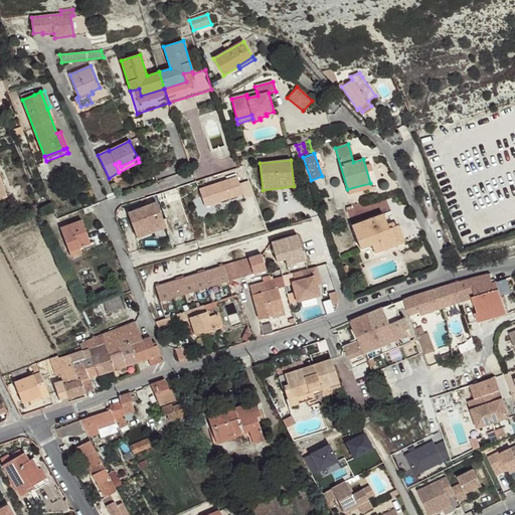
[(311,186),(305,170),(301,172),(306,187),(311,186)]
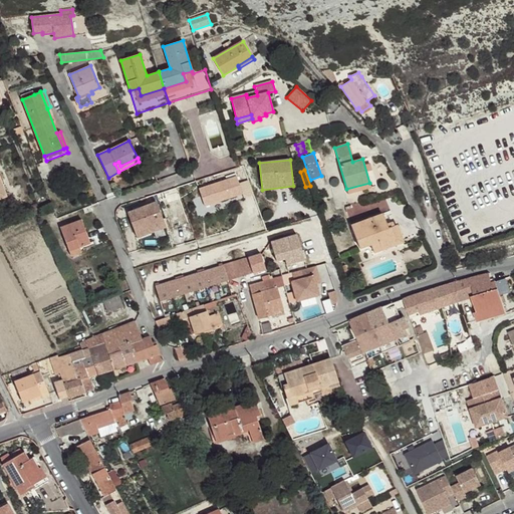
[(205,206),(253,191),(249,179),(238,182),(236,175),(199,187),(205,206)]
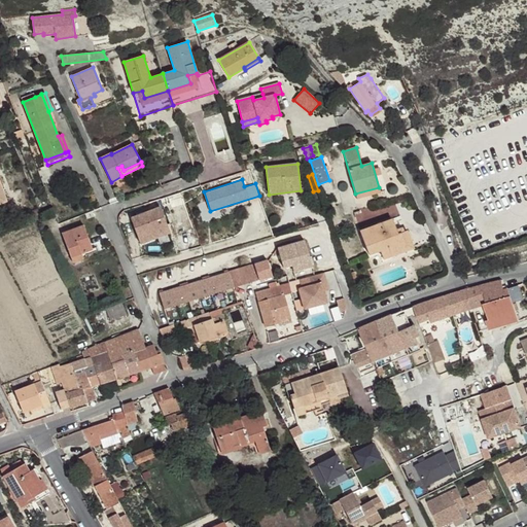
[(356,199),(381,192),(379,187),(355,194),(356,199)]
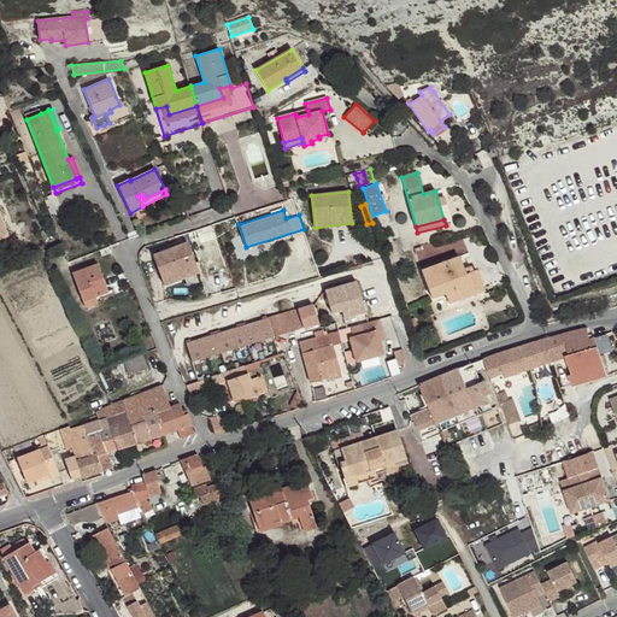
[(199,272),(188,244),(153,256),(163,281),(181,274),(183,278),(199,272)]
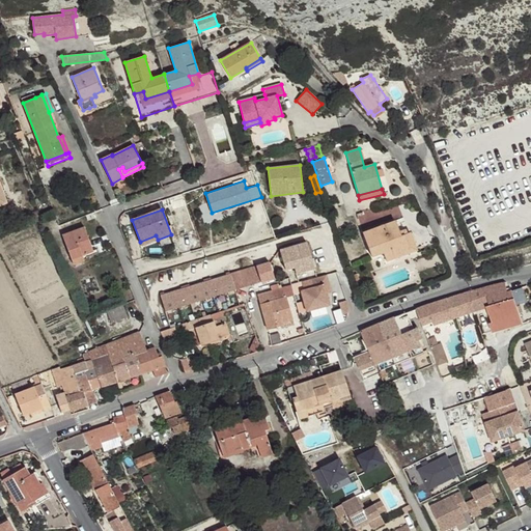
[(408,233),(400,235),(398,231),(394,221),(363,232),(372,256),(383,253),(384,256),(408,248),(410,253),(417,250),(410,232),(408,233)]
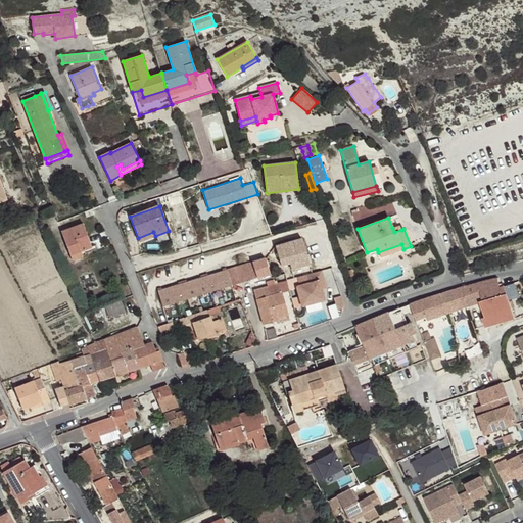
[(92,247),(84,224),(61,232),(70,255),(81,251),(92,247)]
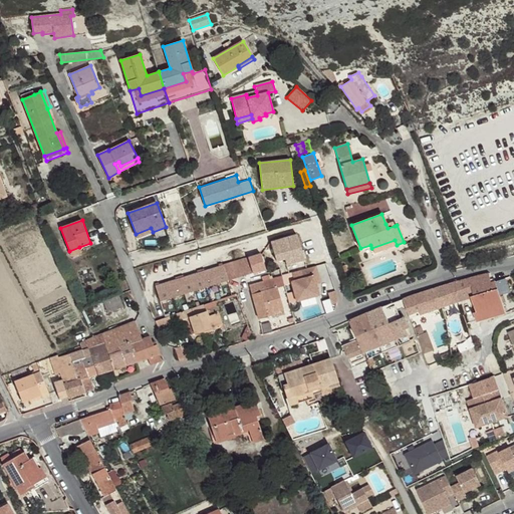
[(137,238),(153,232),(151,228),(136,234),(137,238)]
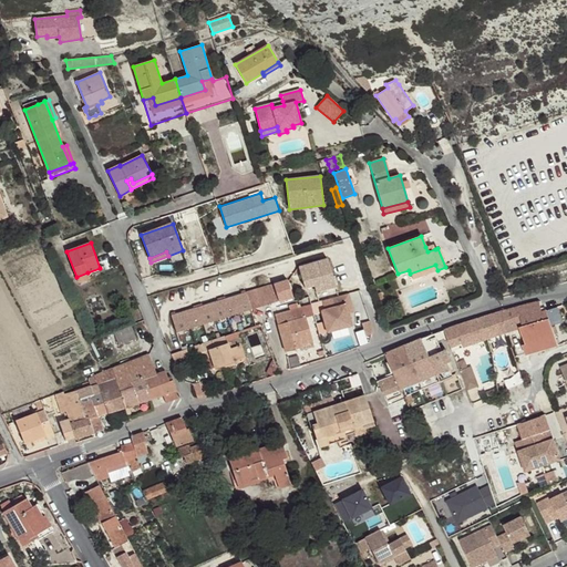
[(336,286),(328,258),(298,267),(305,288),(313,285),(316,291),(336,286)]
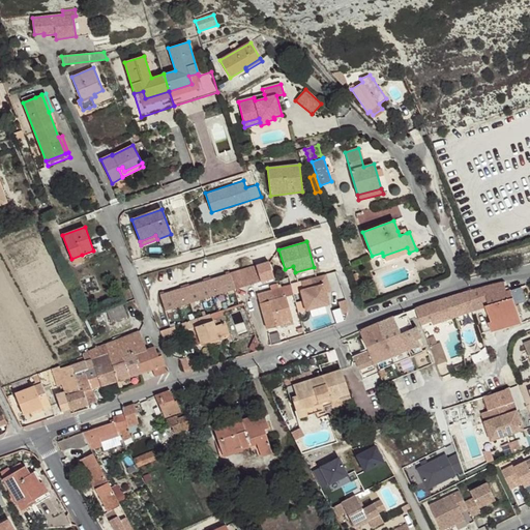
[(385,261),(409,253),(407,247),(383,256),(385,261)]
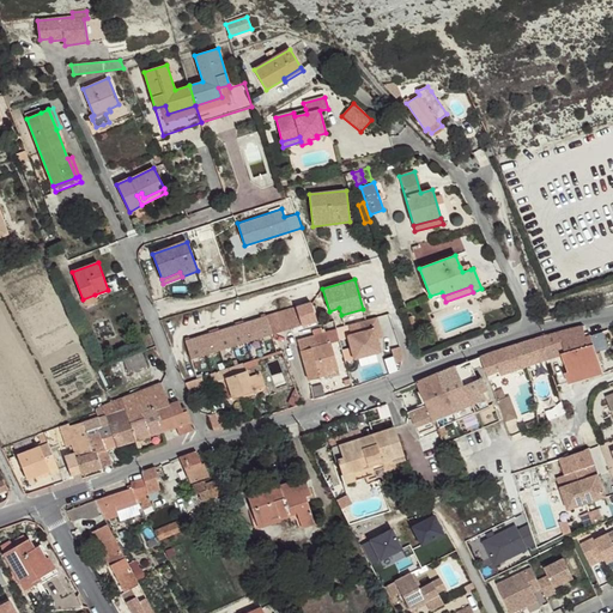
[(97,301),(95,295),(83,299),(85,305),(97,301)]
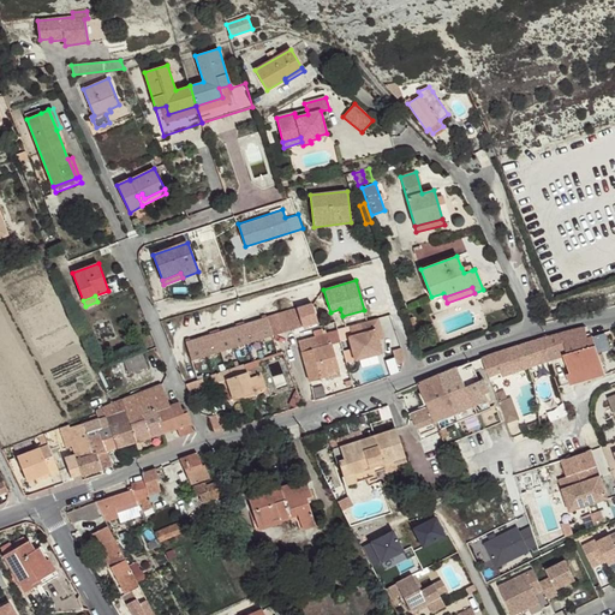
[(317,320),(312,304),(297,309),(302,324),(317,320)]
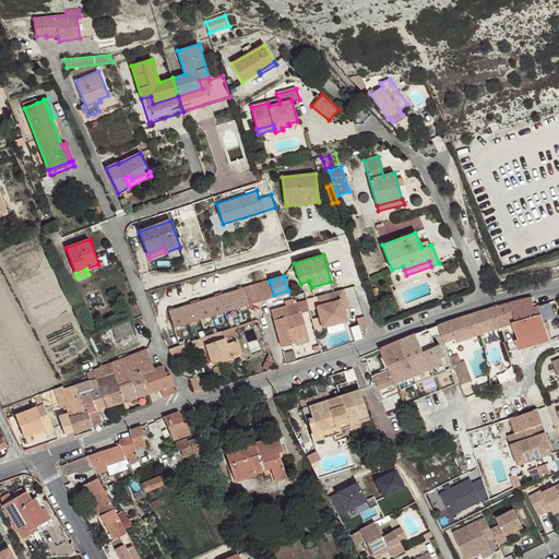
[(270,281),(169,311),(174,328),(275,297),(274,295),(270,281)]
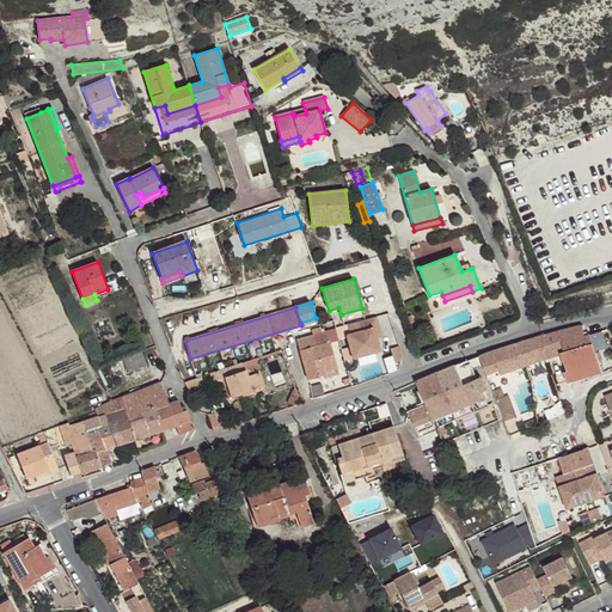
[(379,326),(377,316),(365,319),(347,324),(350,334),(347,335),(353,359),(379,352),(377,338),(373,329),(379,326)]
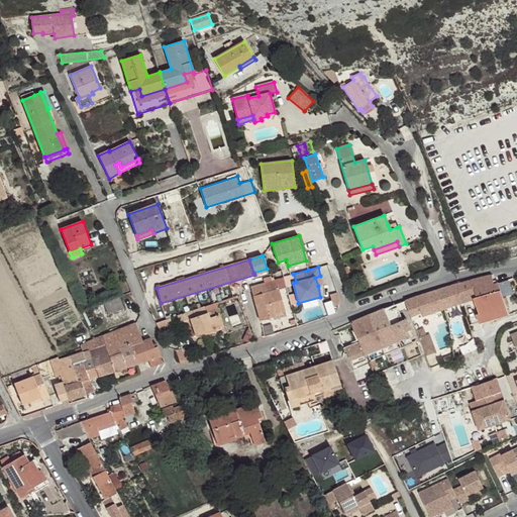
[(464,282),(458,284),(463,302),(474,299),(491,294),(490,286),(494,284),(493,282),(493,281),(492,279),(493,279),(492,276),(490,275),(489,276),(483,277),(472,280),(464,282)]
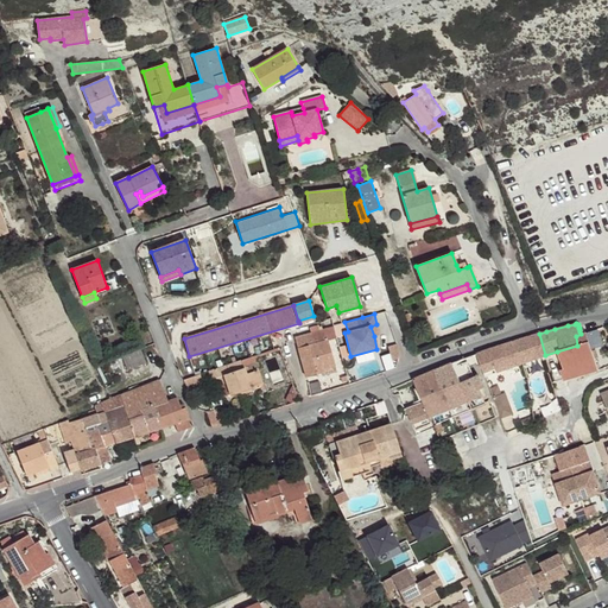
[(335,365),(325,330),(323,330),(322,328),(320,328),(318,325),(310,328),(311,334),(296,339),(305,377),(322,373),(323,373),(322,369),(335,365)]
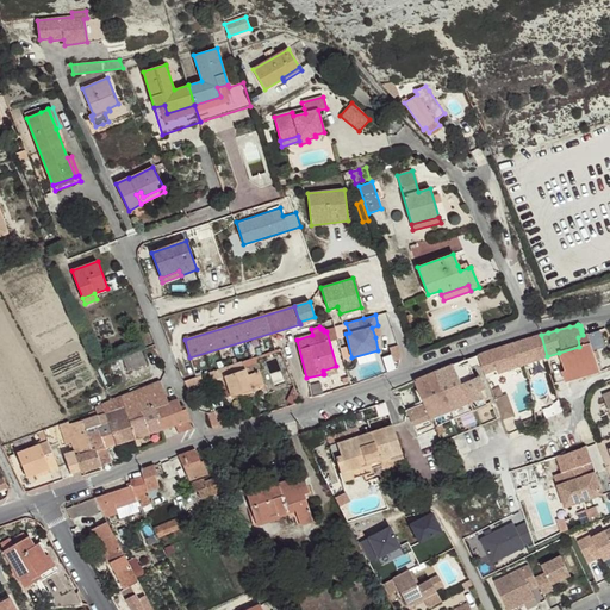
[(337,340),(335,329),(327,331),(330,342),(337,340)]
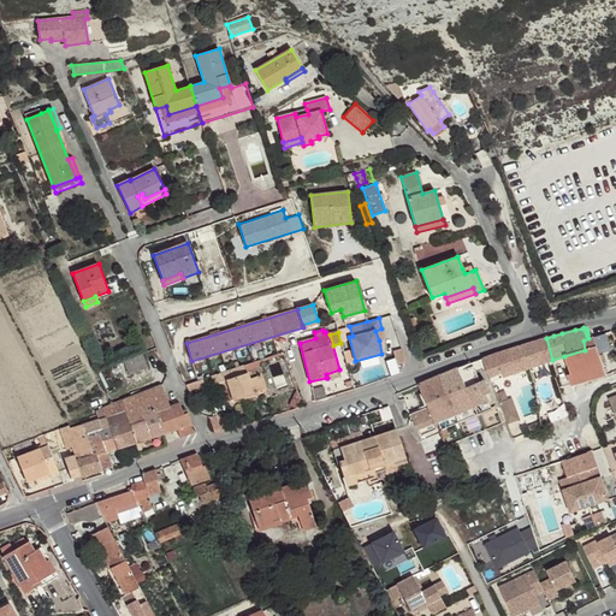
[(611,350),(606,333),(593,337),(588,338),(584,341),(585,350),(564,356),(572,374),(573,374),(576,385),(606,375),(599,355),(611,350)]
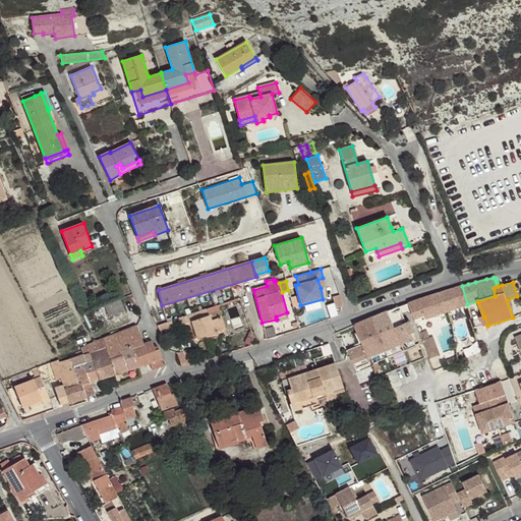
[(467,304),(462,286),(457,287),(444,291),(437,294),(441,304),(445,302),(448,311),(467,304)]
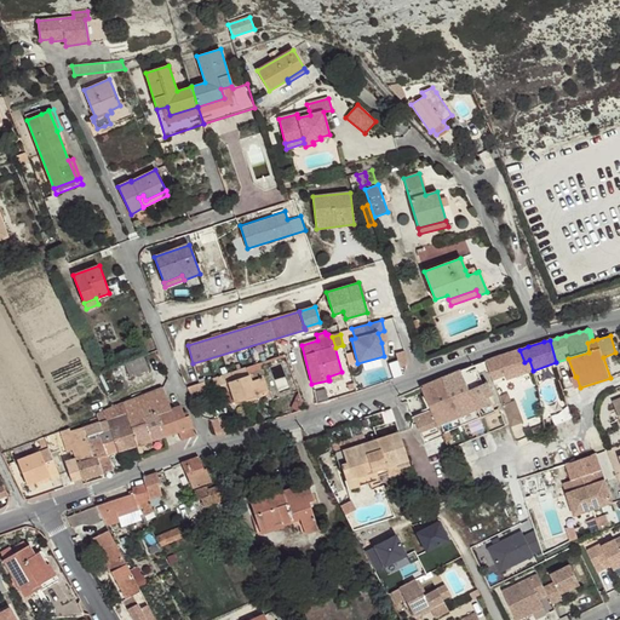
[(524,362),(520,350),(510,352),(498,357),(487,361),(486,361),(493,380),(505,375),(506,379),(532,371),(533,371),(529,360),(524,362)]
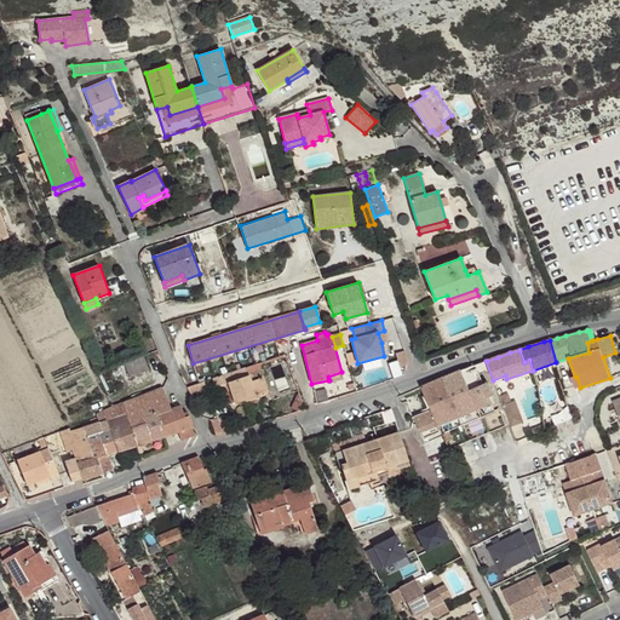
[(149,371),(143,355),(124,362),(130,378),(149,371)]
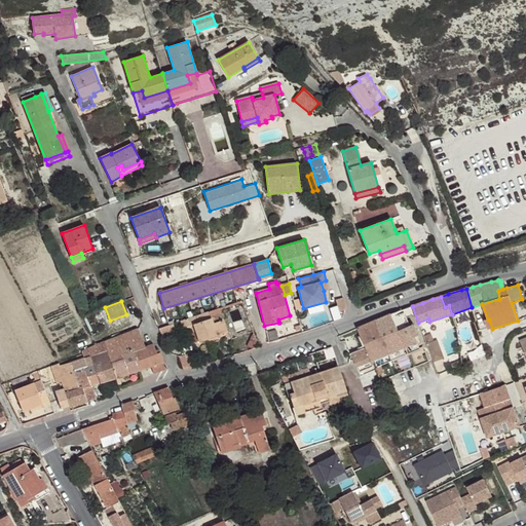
[(222,313),(220,308),(209,312),(211,317),(222,313)]
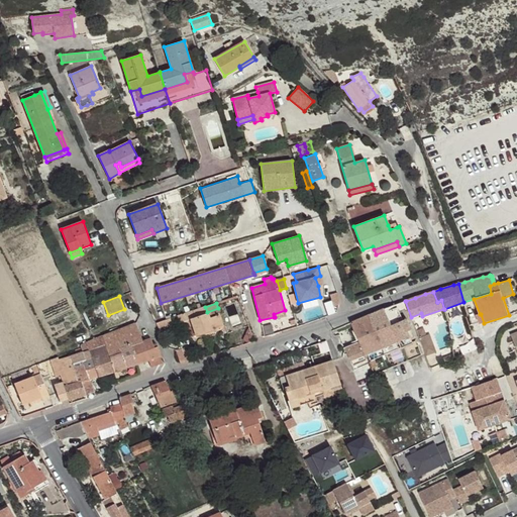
[(386,311),(393,326),(403,321),(397,306),(386,311)]
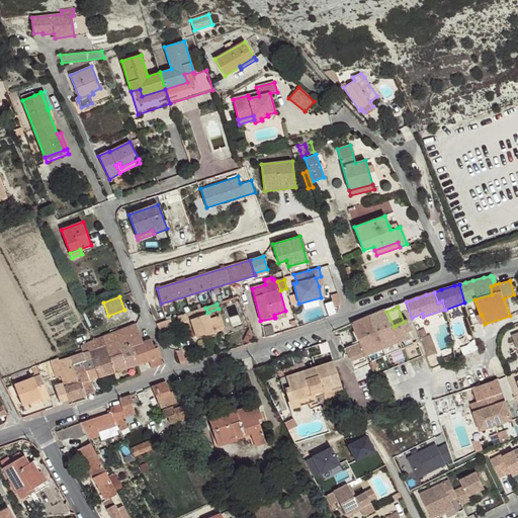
[(223,327),(219,316),(209,319),(207,313),(205,308),(177,317),(179,324),(191,319),(196,336),(207,332),(223,327)]
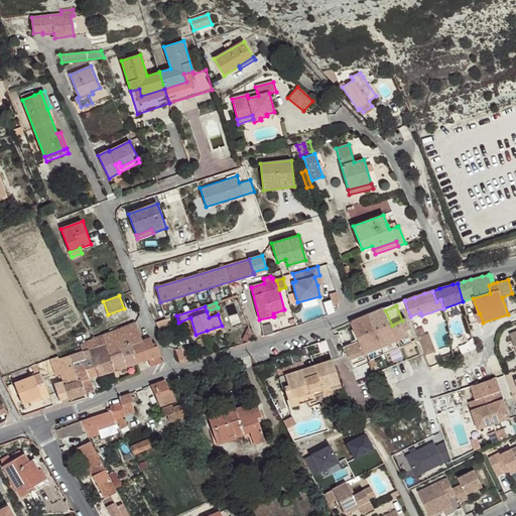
[(385,310),(384,308),(351,323),(359,341),(365,354),(365,355),(382,348),(399,341),(401,347),(412,343),(409,337),(407,332),(411,330),(406,319),(402,320),(392,326),(385,310)]
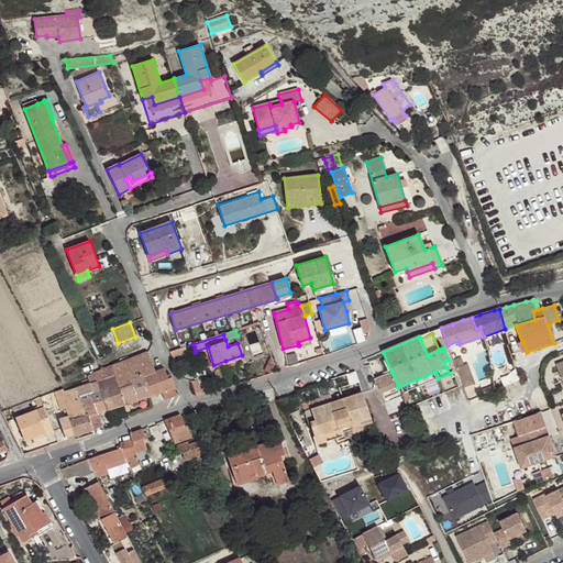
[(187,363),(183,353),(187,351),(185,346),(170,352),(170,354),(175,362),(175,363),(176,364),(178,367),(187,363)]
